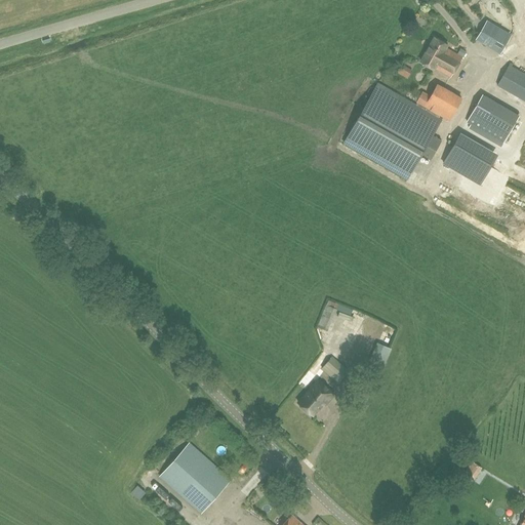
[(419,32),(434,18),(427,11),(420,17),(421,18),(414,27),(419,32)]
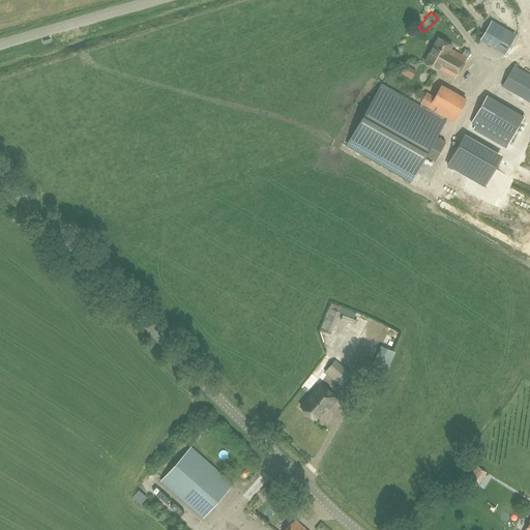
[(505,54),(517,34),(493,21),(481,39),(505,54)]
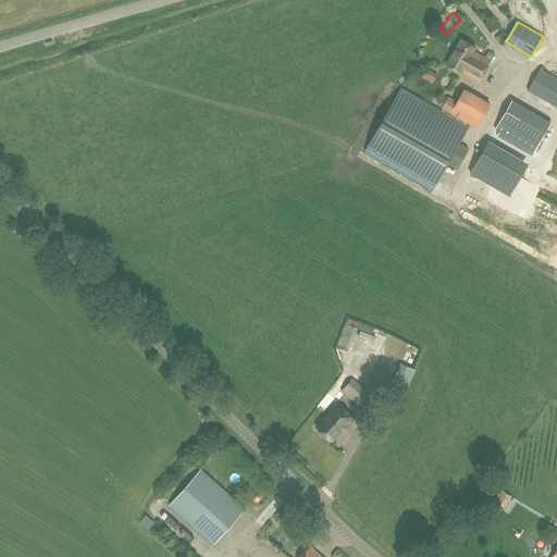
[(479,82),(491,60),(472,50),(474,46),(461,38),(446,64),(460,72),(460,71),(479,82)]
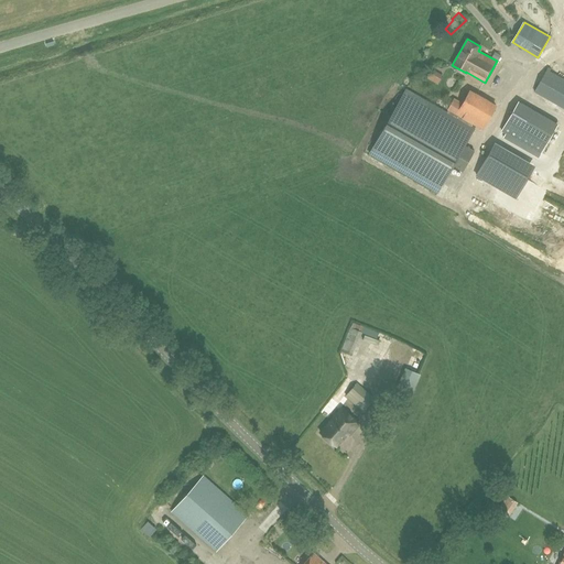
[(434,57),(427,62),(431,67),(437,63),(434,57)]
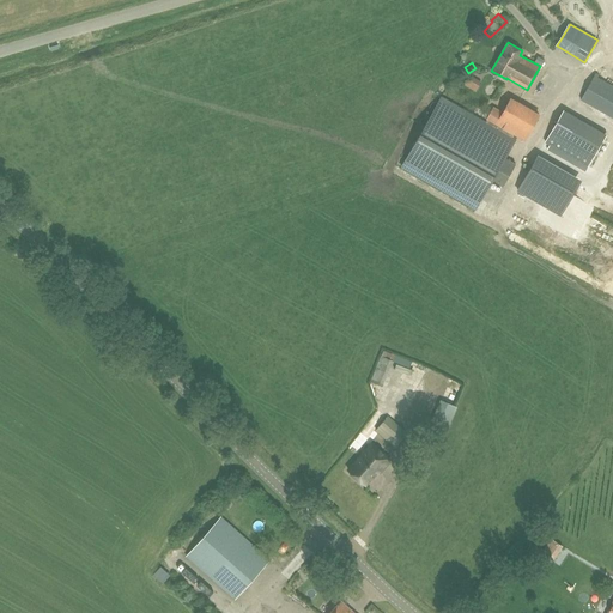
[(595,76),(581,99),(612,117),(612,85),(598,77),(600,74),(596,73),(595,76)]
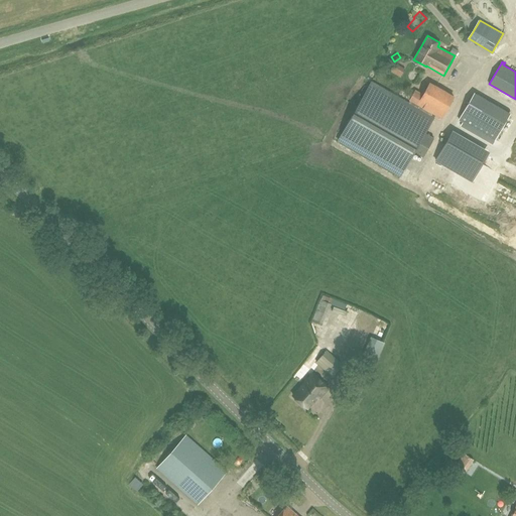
[(403,73),(405,66),(394,62),(392,70),(403,73)]
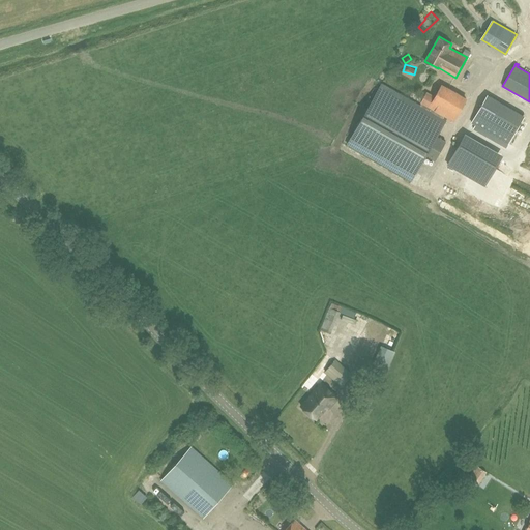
[(419,105),(404,96),(382,83),(365,111),(347,144),(411,181),(424,156),(434,162),(445,142),(436,137),(447,118),(453,121),(466,99),(441,85),(434,97),(427,93),(419,105)]
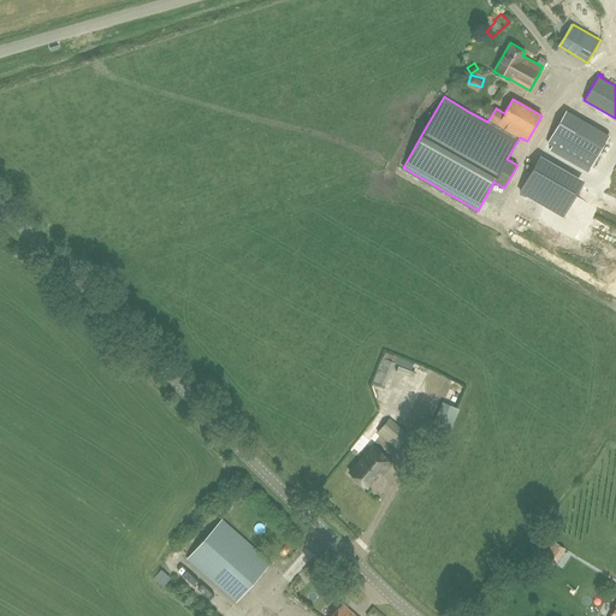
[(548,142),(563,152),(591,167),(608,138),(564,113),(548,142)]
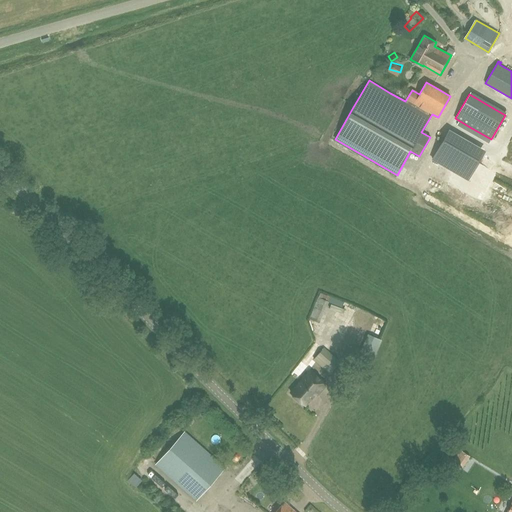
[(434,154),(469,175),(483,152),(448,131),(434,154)]
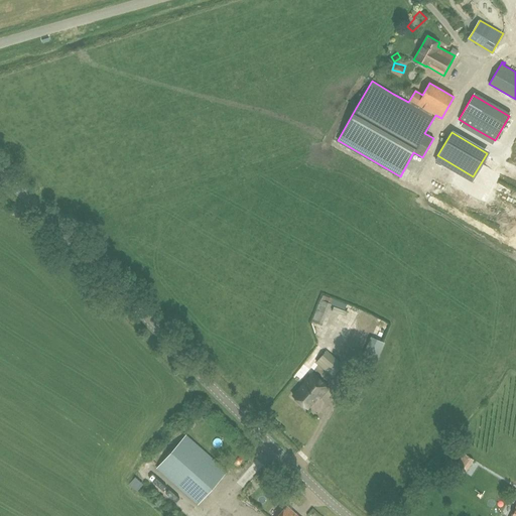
[(511,166),(510,172),(515,173),(515,162),(503,159),(502,164),(511,166)]
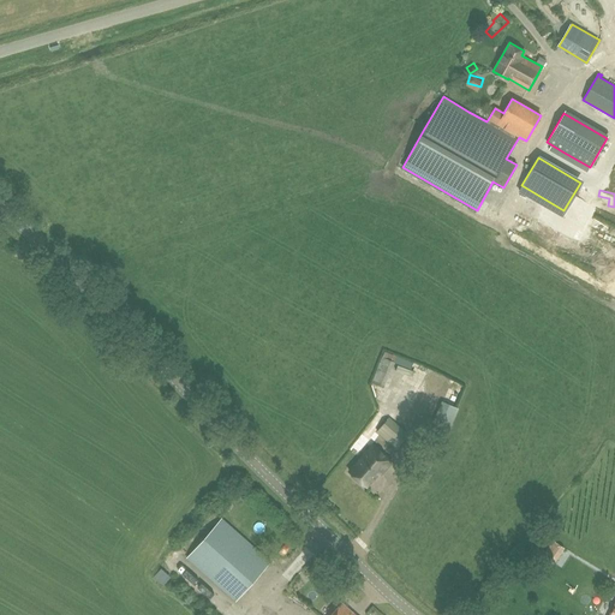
[(423,389),(443,399),(453,381),(433,371),(423,389)]
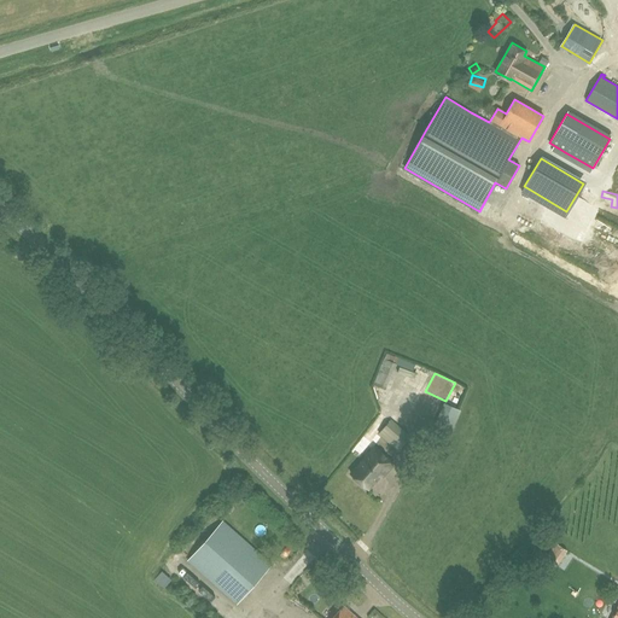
[(444,445),(460,410),(448,404),(432,441),(444,445)]
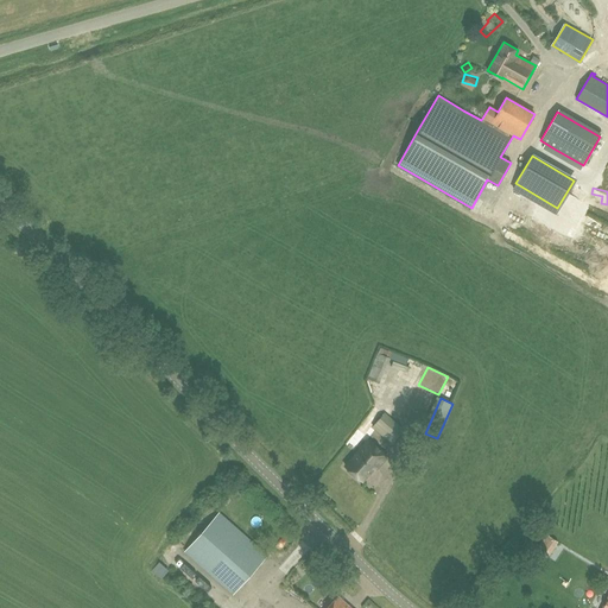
[(385,412),(372,425),(391,443),(403,430),(385,412)]
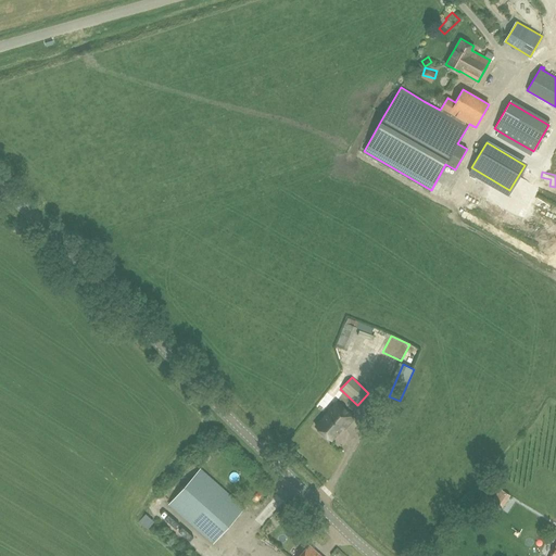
[(354,416),(337,401),(316,426),(331,439),(342,427),(343,428),(354,416)]
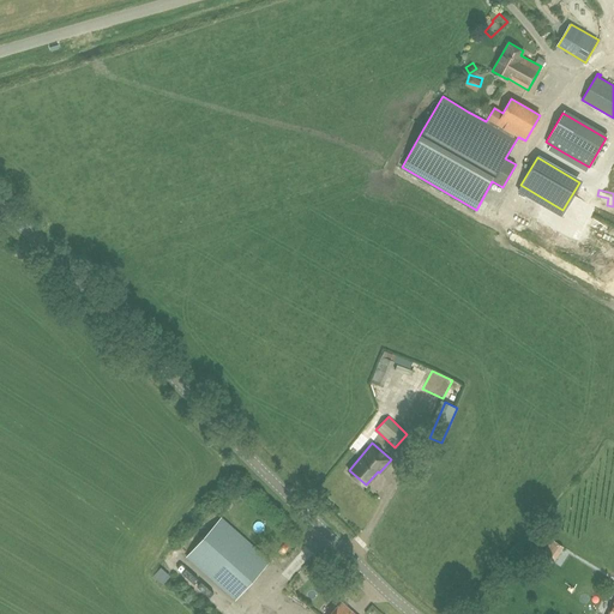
[(270,560),(222,518),(187,557),(235,599),(270,560)]
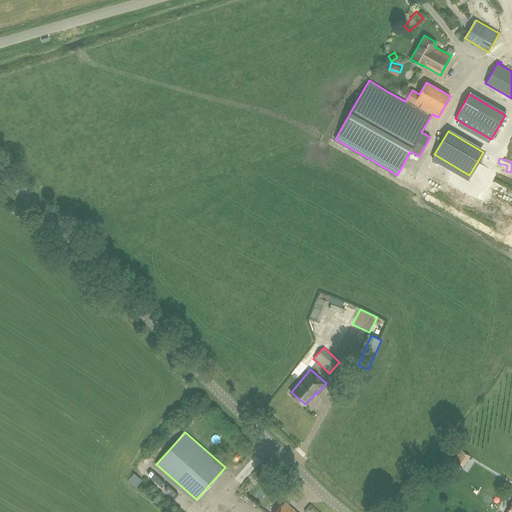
[(452,463),(460,468),(469,456),(461,450),(452,463)]
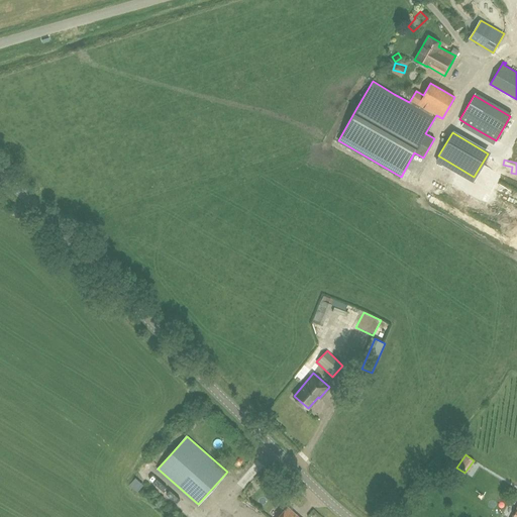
[(240,484),(246,489),(263,473),(257,468),(240,484)]
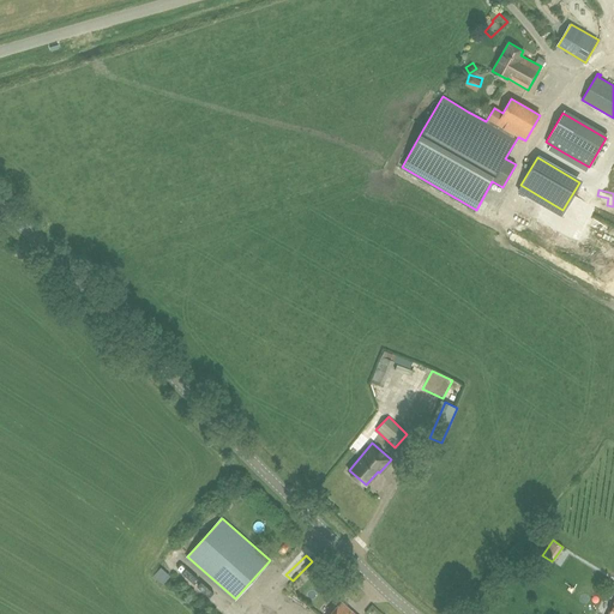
[(355,613),(342,602),(330,613),(355,613)]
